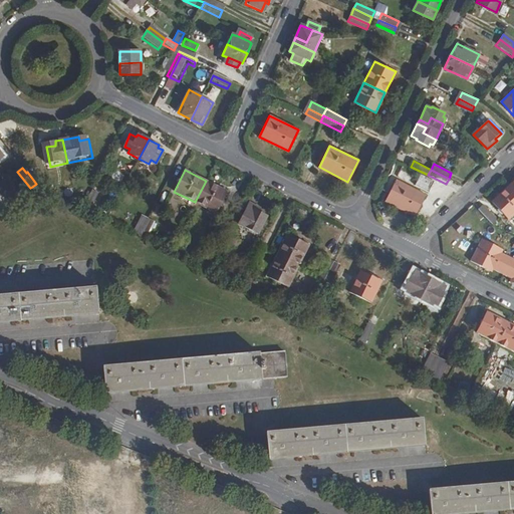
[(420,176),(415,186),(428,192),(433,181),(420,176)]
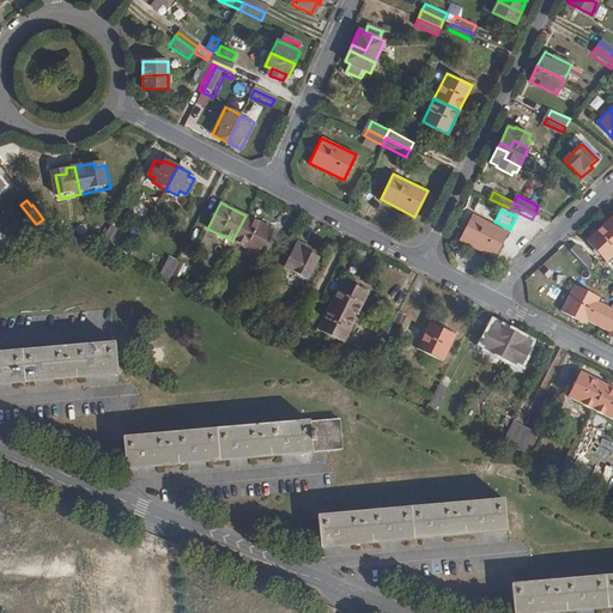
[(473,214),(461,240),(493,256),(507,231),(473,214)]
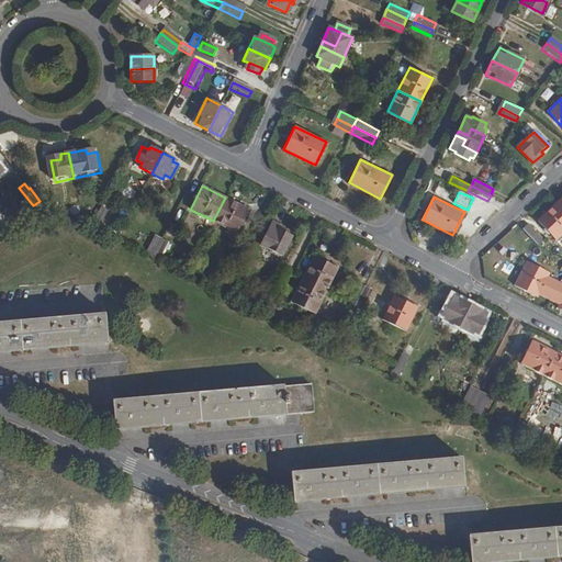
[(247,209),(225,198),(213,221),(236,233),(247,209)]
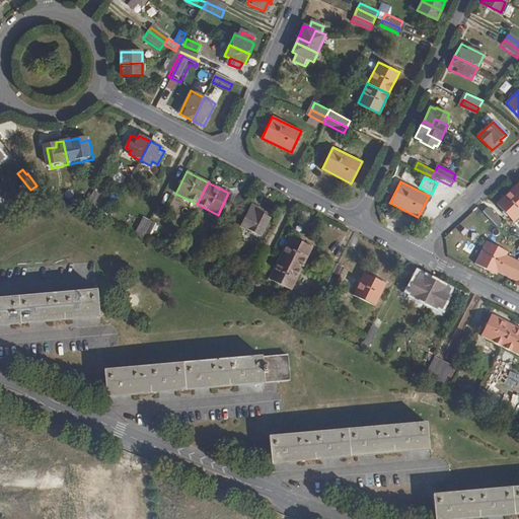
[(518,215),(518,195),(513,189),(497,203),(514,220),(518,215)]
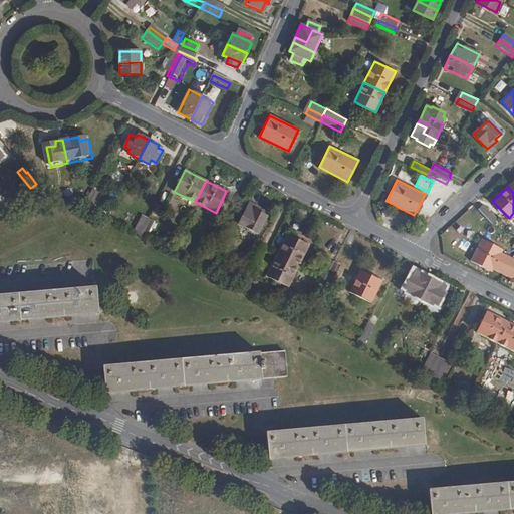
[(97,193),(91,190),(82,207),(88,210),(97,193)]
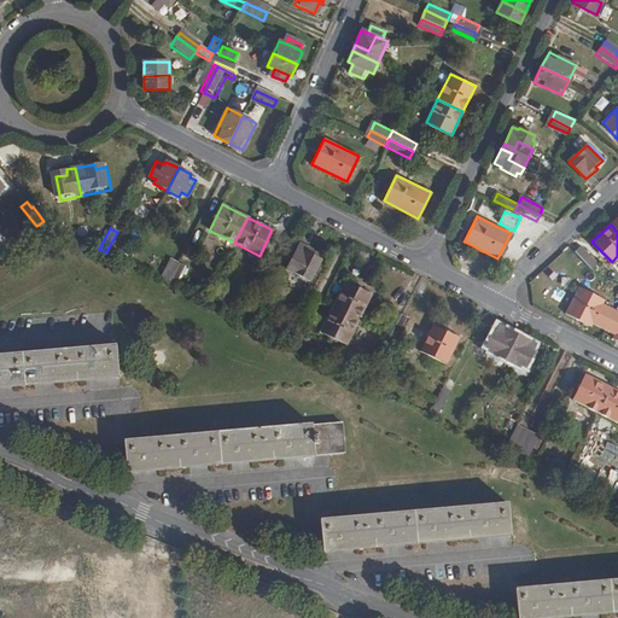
[(313,250),(299,243),(287,264),(312,277),(321,258),(310,254),(313,250)]
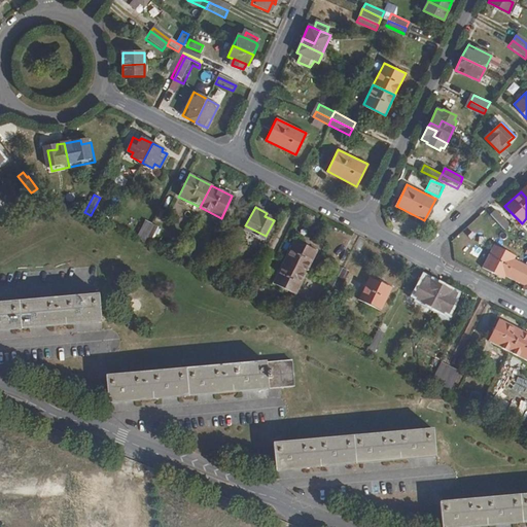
[(503,229),(510,223),(495,208),(489,214),(503,229)]
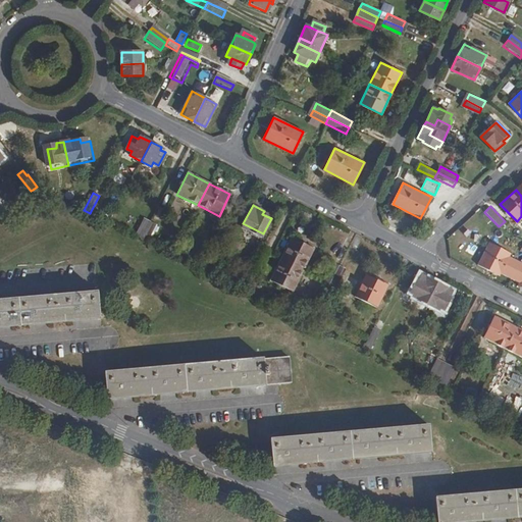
[(138,238),(146,219),(144,218),(135,237),(138,238)]
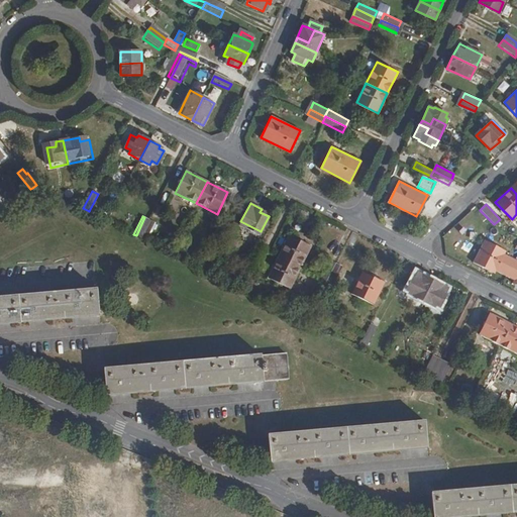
[(147,219),(144,217),(136,235),(139,237),(147,219)]
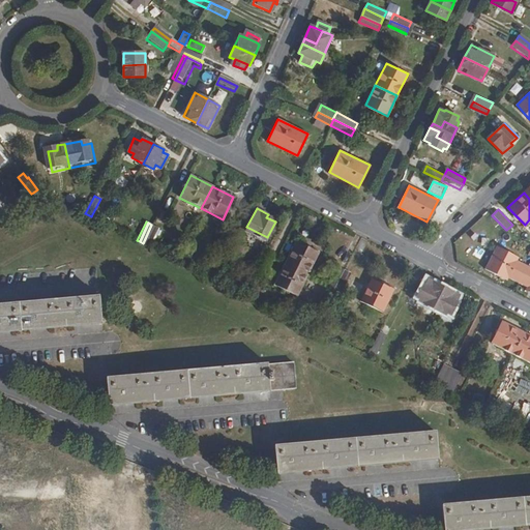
[(157,228),(151,225),(143,243),(149,246),(157,228)]
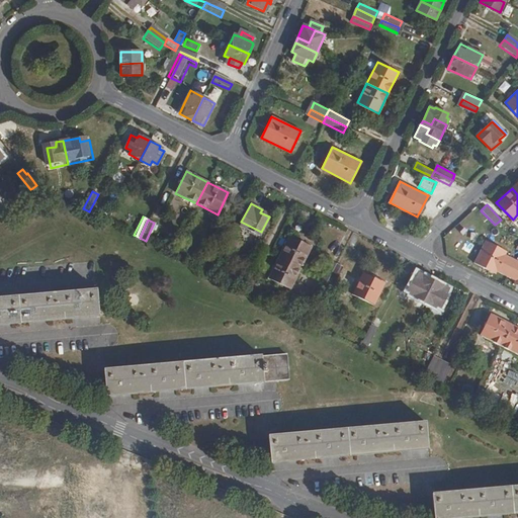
[(279,257),(300,268),(313,246),(289,235),(279,257)]
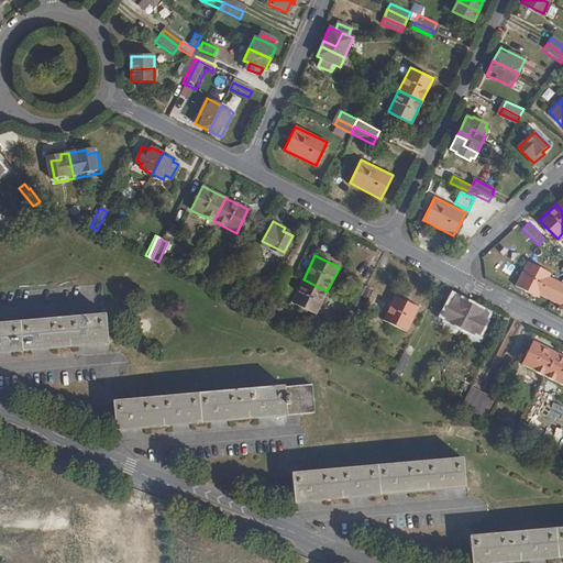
[(540,294),(551,299),(560,282),(550,276),(551,273),(528,261),(516,285),(538,296),(540,294)]
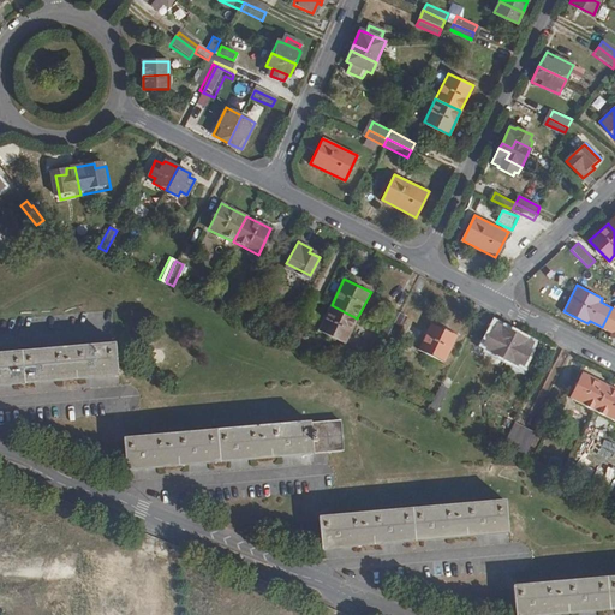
[(346,342),(357,318),(332,305),(320,329),(346,342)]
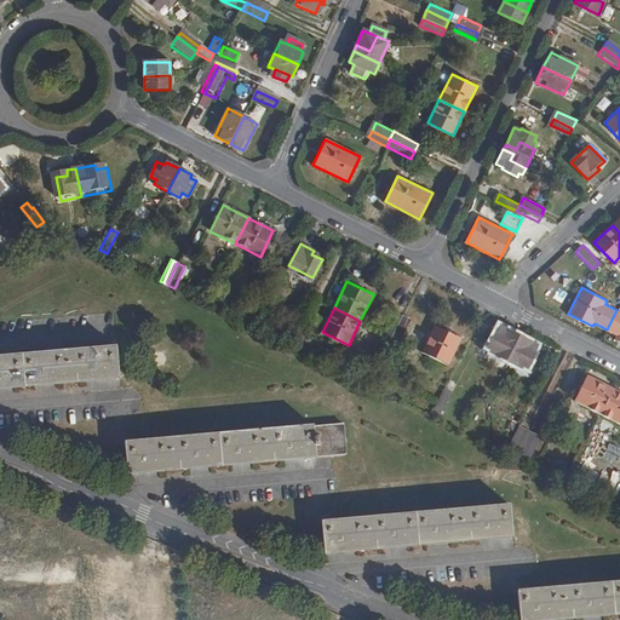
[(619,311),(616,310),(607,329),(618,334),(615,338),(619,339),(619,311)]
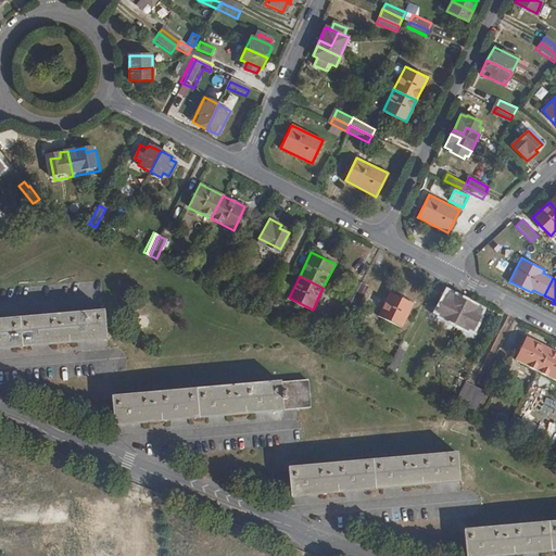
[(412,303),(390,292),(378,315),(400,327),(412,303)]
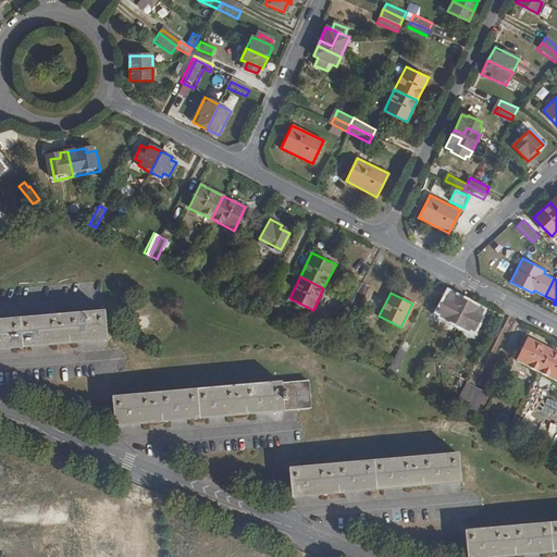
[(442,316),(446,318),(452,307),(459,309),(463,300),(450,293),(447,299),(445,298),(438,311),(443,313),(442,316)]
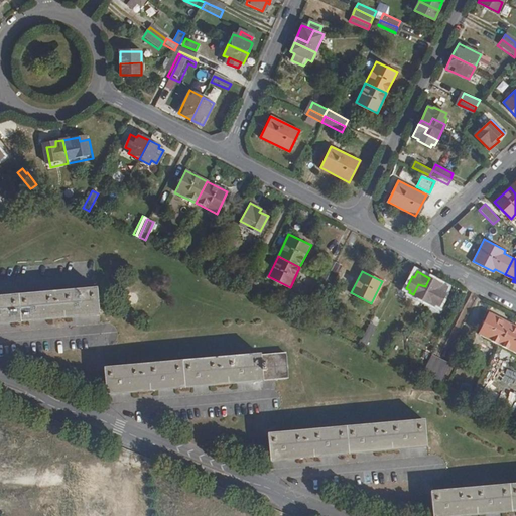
[(413,294),(426,302),(429,303),(434,292),(429,289),(434,280),(429,278),(425,286),(418,284),(413,294)]
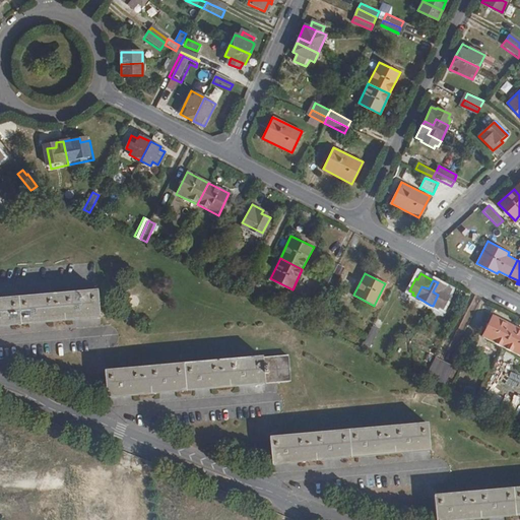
[(438,295),(433,306),(437,308),(438,305),(442,308),(449,296),(447,295),(450,288),(438,282),(433,291),(438,295)]
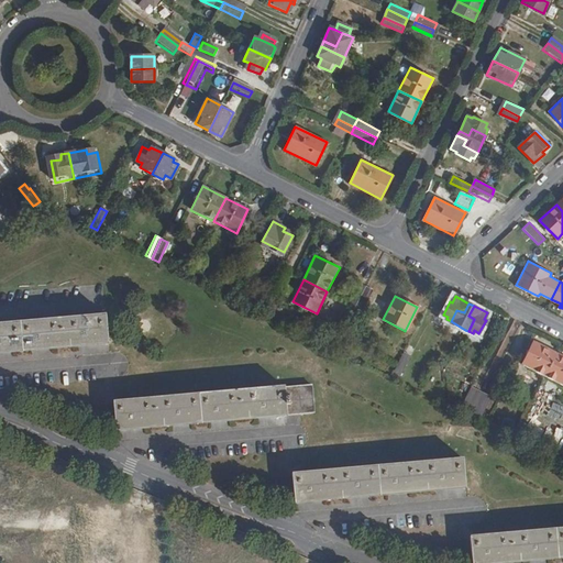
[(107,316),(0,324),(0,354),(109,344),(107,316)]
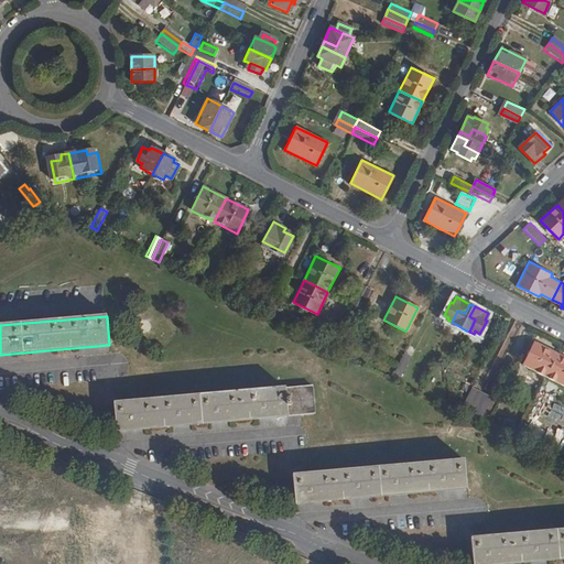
[(522,364),(546,376),(559,354),(534,340),(522,364)]
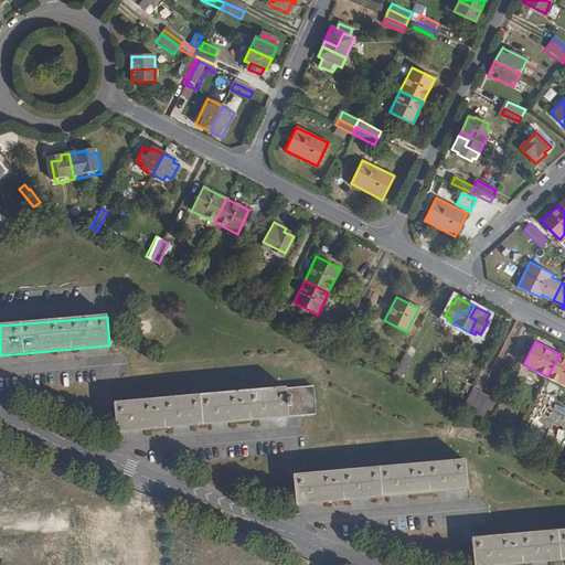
[(400,364),(402,365),(411,347),(409,345),(400,364)]
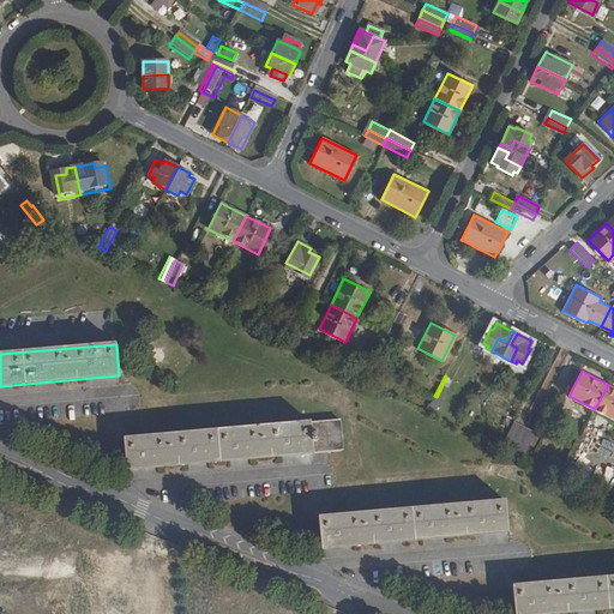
[(446,377),(437,397),(441,399),(451,379),(446,377)]
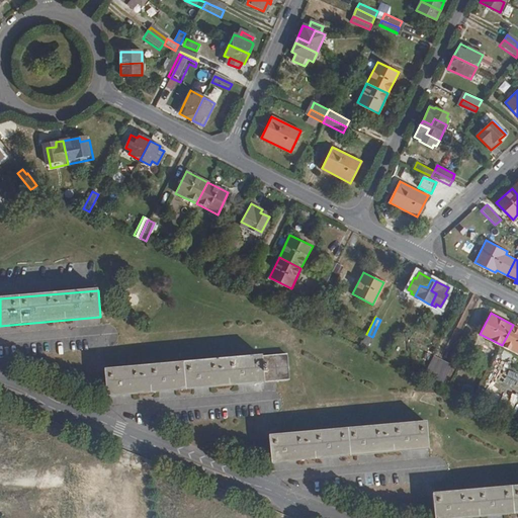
[(517,327),(513,325),(502,345),(517,353),(517,327)]
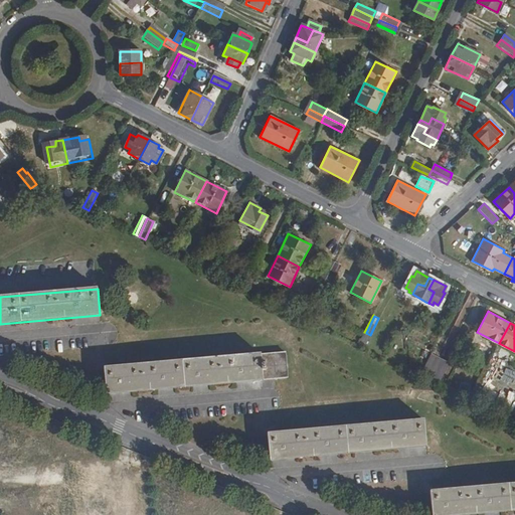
[(431,354),(434,356),(443,338),(439,337),(431,354)]
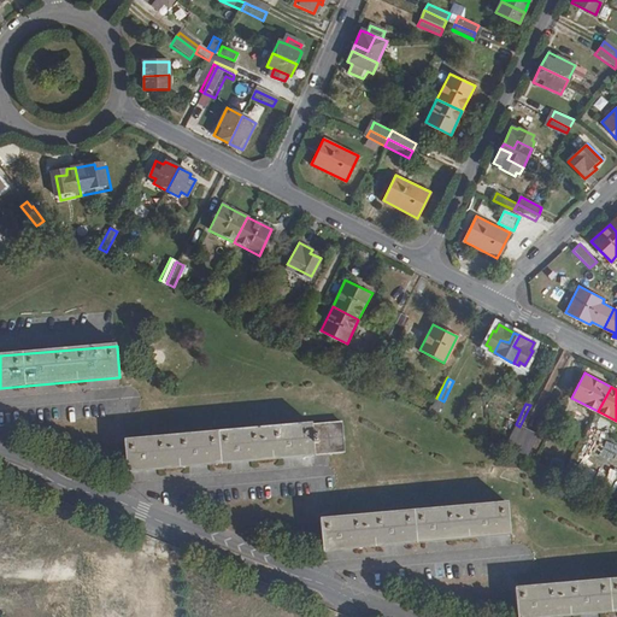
[(519,427),(523,429),(534,407),(530,405),(519,427)]
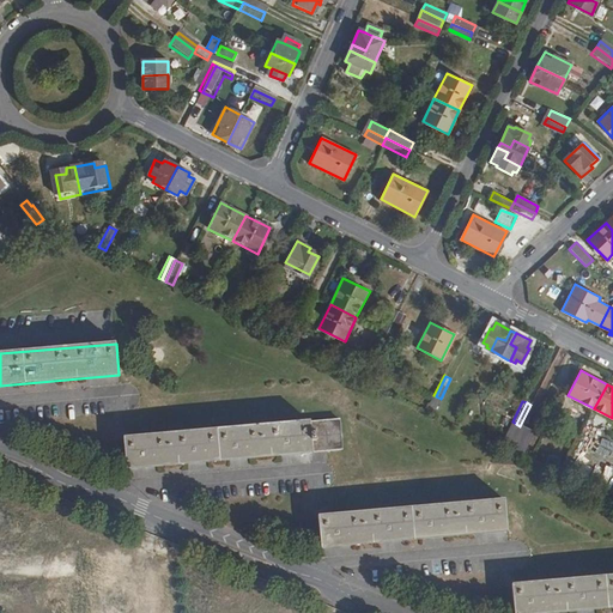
[(520,426),(526,430),(538,408),(530,405),(520,426)]
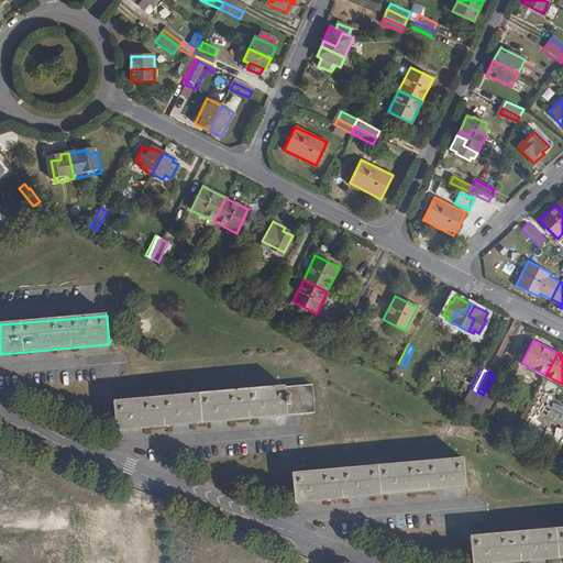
[(494,375),(483,395),(490,398),(499,378),(494,375)]
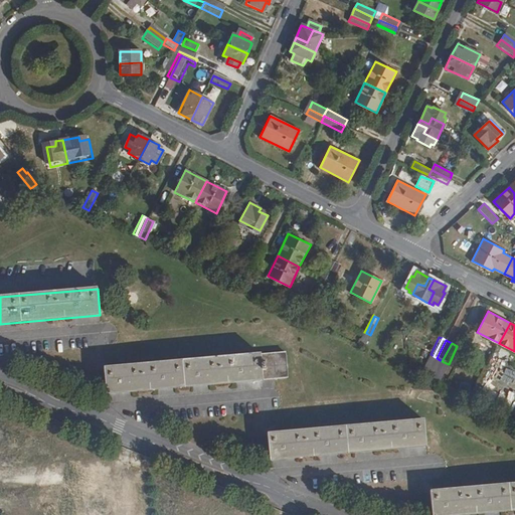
[(286,352),(104,367),(106,393),(277,379),(288,378),(286,352)]
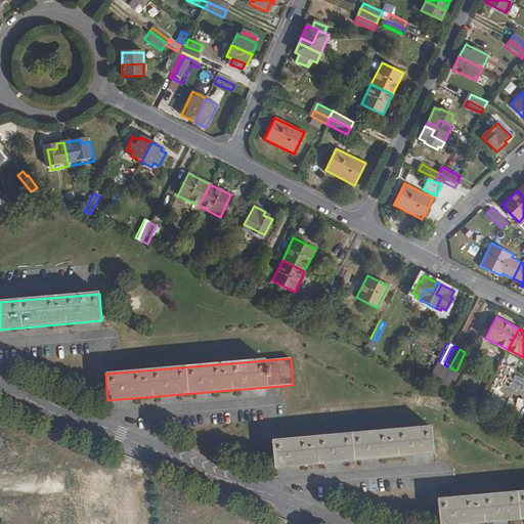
[(430,428),(273,442),(275,469),(432,454),(430,428)]
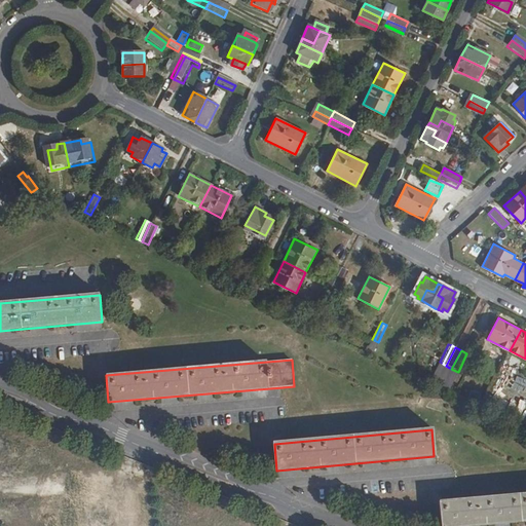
[(525,493),(439,500),(441,525),(460,525),(525,520),(525,493)]
